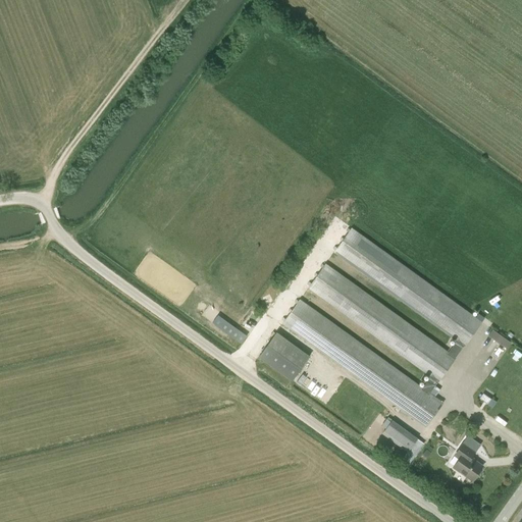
[(441,402),(435,397),(440,389),(433,384),(436,380),(454,357),(454,356),(462,345),(463,345),(480,321),(351,227),(333,251),(456,340),(448,352),(325,262),(307,286),(429,375),(421,386),(299,298),(281,322),(424,425),(441,402)]
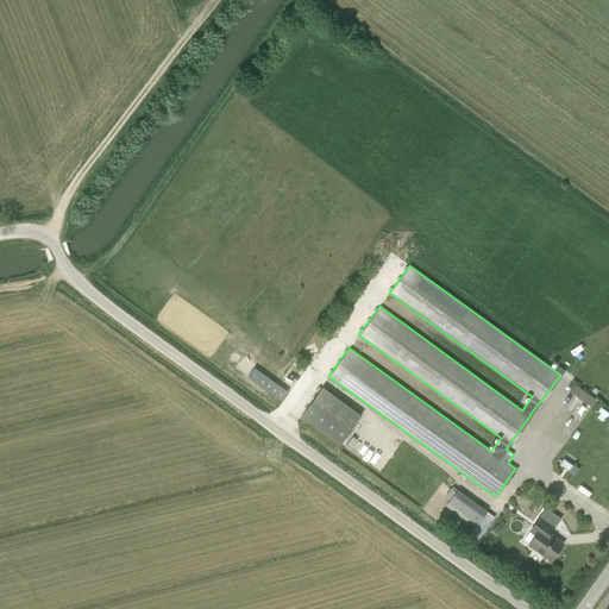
[(272,395),(278,385),(258,371),(251,381),(272,395)]
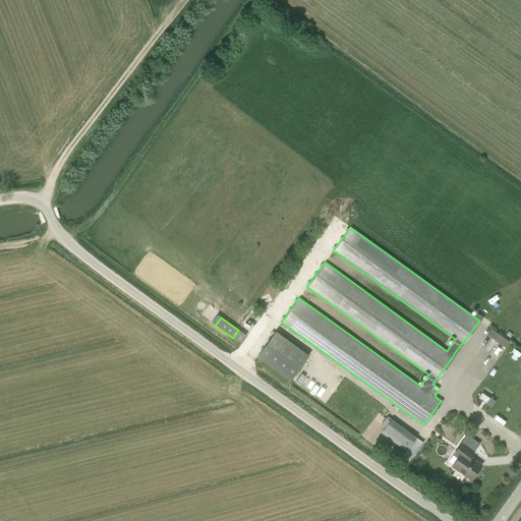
[(488,329),(484,337),(506,346),(509,338),(488,329)]
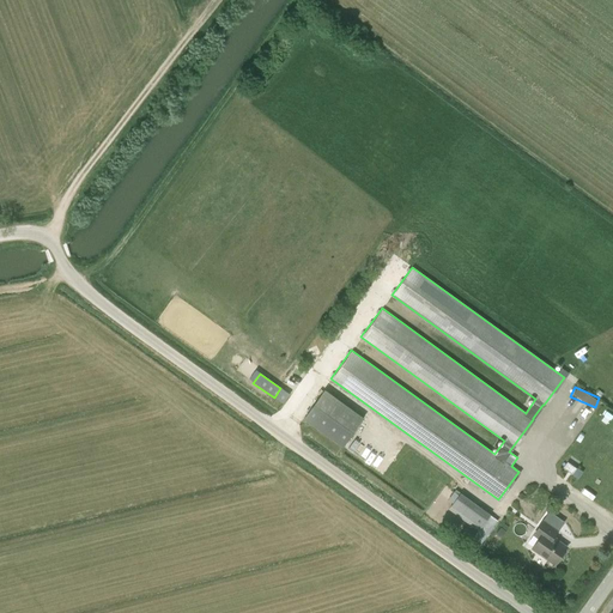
[(364,418),(325,390),(304,419),(343,448),(364,418)]
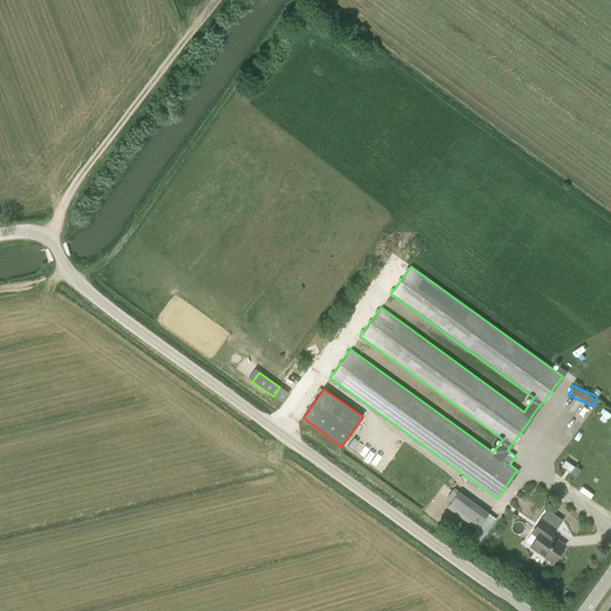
[(585,414),(579,425),(588,431),(596,421),(585,414)]
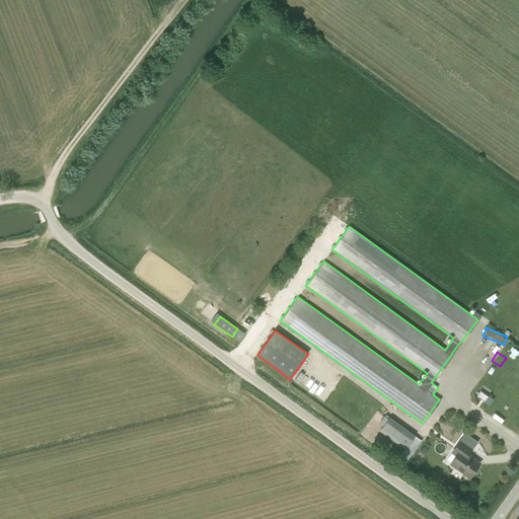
[(479,391),(476,396),(485,401),(488,396),(479,391)]
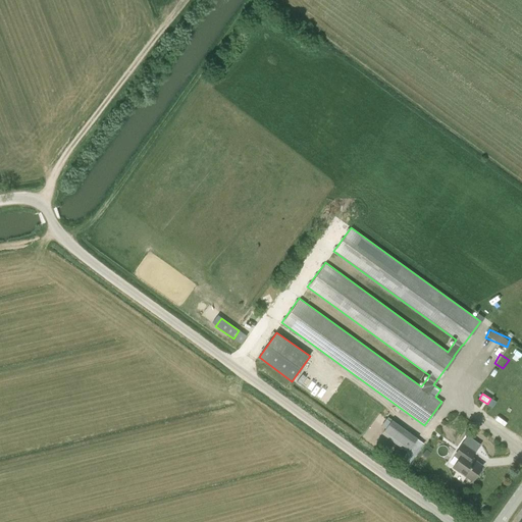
[(504,424),(510,417),(503,411),(498,419),(504,424)]
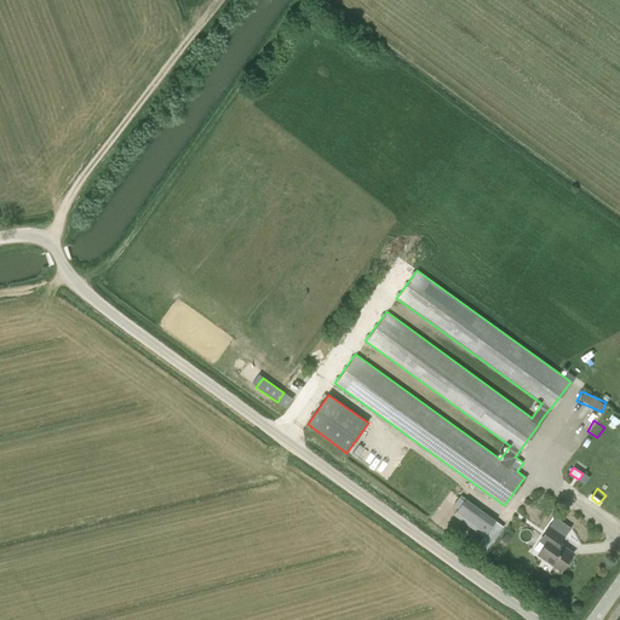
[(486,551),(504,527),(464,498),(463,500),(459,498),(453,506),(457,509),(453,514),(484,537),(477,545),(486,551)]
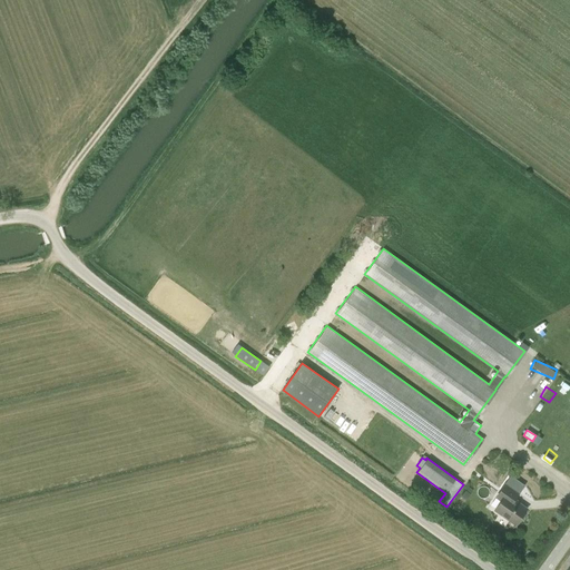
[(514,523),(526,508),(512,499),(518,492),(504,483),(500,490),(504,493),(493,509),(514,523)]
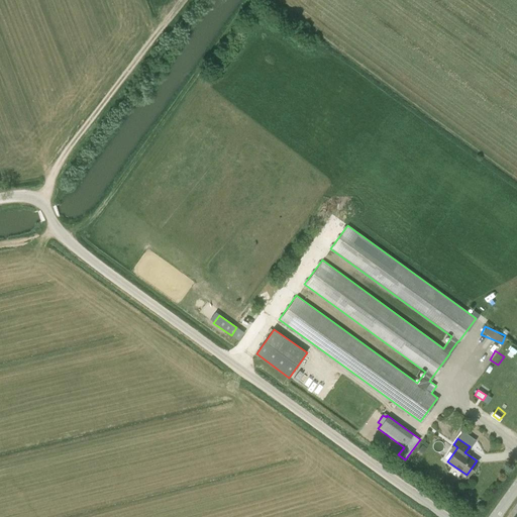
[(422,445),(418,450),(423,454),(426,448),(422,445)]
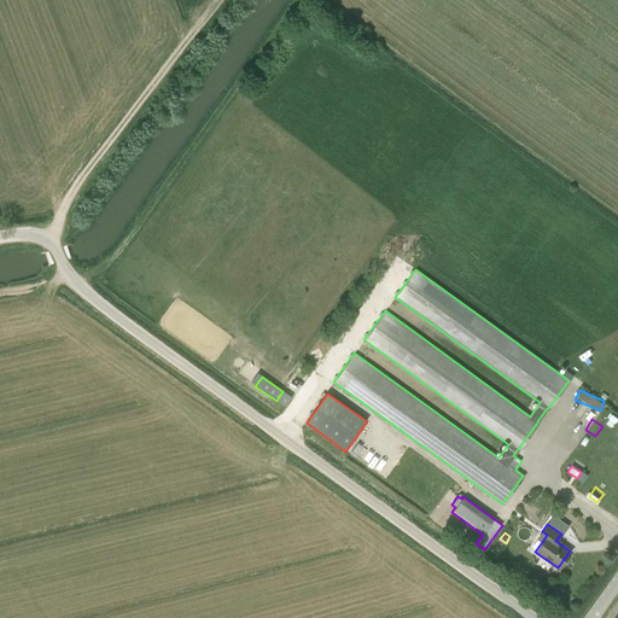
All buildings are outlined.
